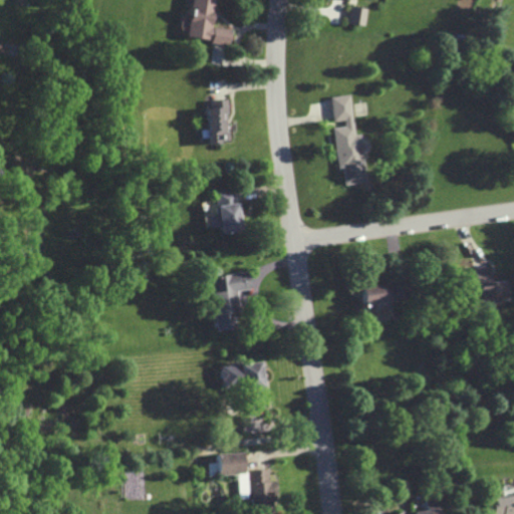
[(191,0),(186,38),(229,43),(231,28),(211,26),(214,0),(191,0)]
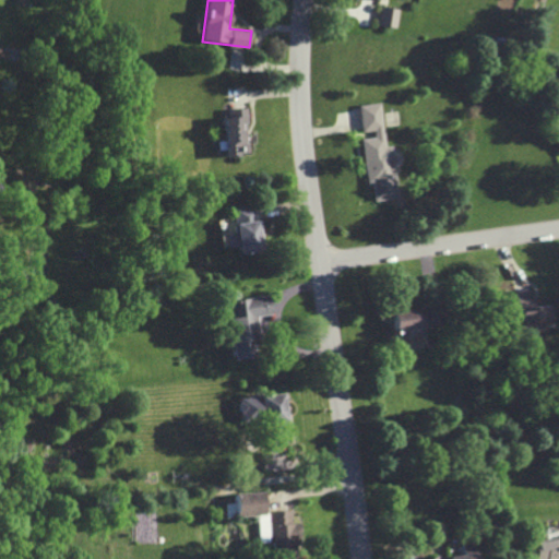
[(400,27),(401,9),(381,7),(380,25),(400,27)]
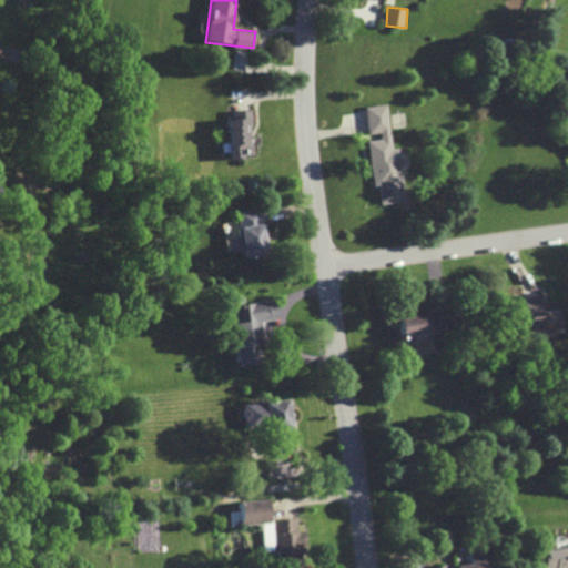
[(369,141),(376,186),(381,186),(383,204),(408,201),(402,148),(395,149),(389,104),(367,107),(371,134),(383,133),(384,140),(369,141)]
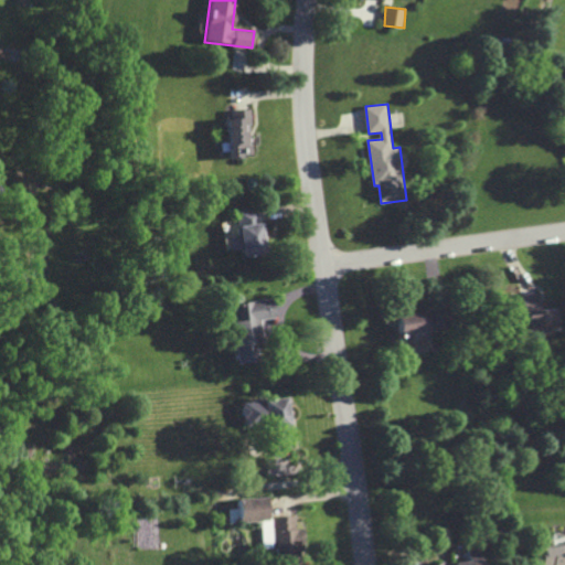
[(227,157),(251,157),(249,109),(226,109),(227,157)]
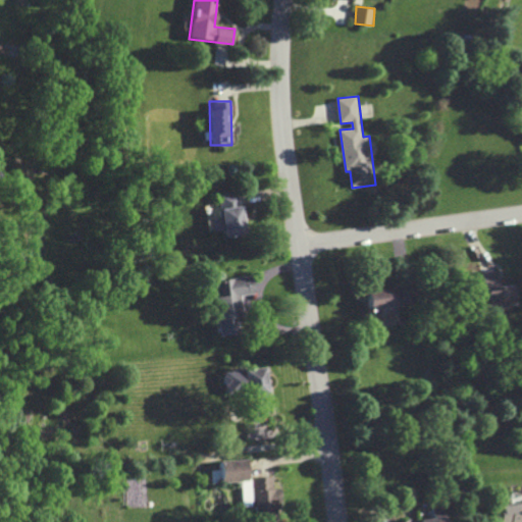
[(221,237),(243,235),(239,192),(217,194),(221,237)]
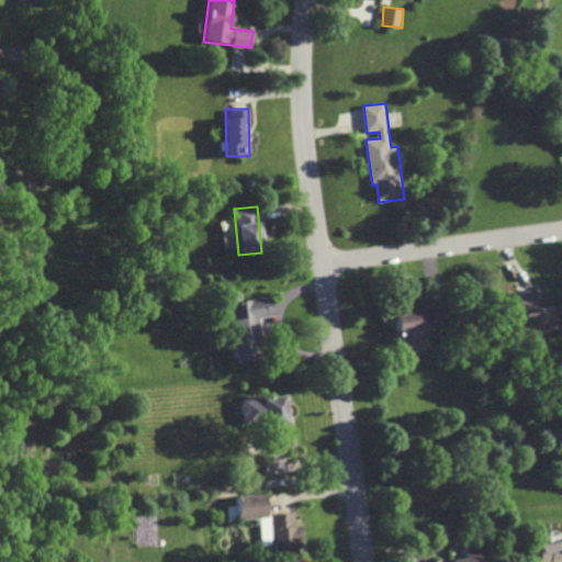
[(236,361),(261,358),(256,318),(273,316),(271,298),(217,304),(221,325),(232,324),(236,361)]
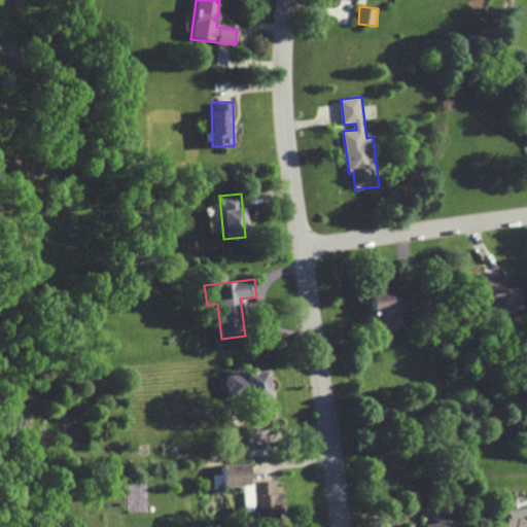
[(512,288),(503,288),(503,282),(489,282),(490,306),(513,306),(512,288)]
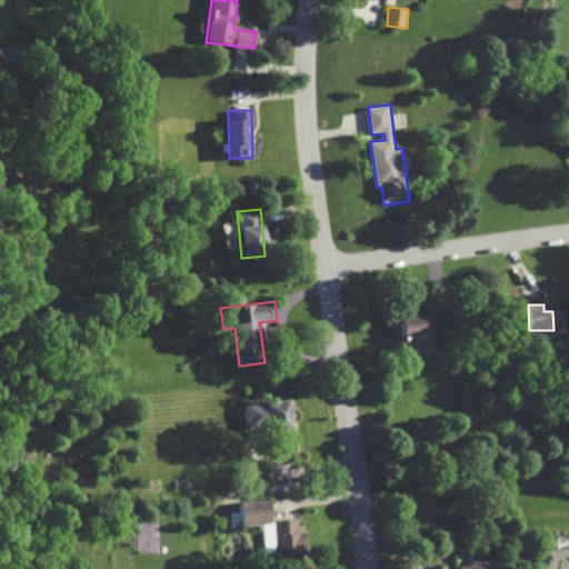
[(399,317),(402,347),(416,346),(415,336),(451,331),(449,311),(399,317)]
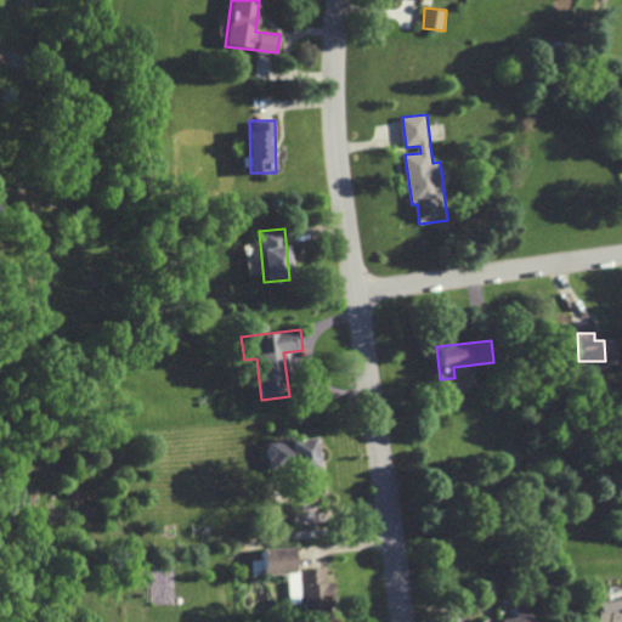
[(321,495),(314,437),(265,442),(269,474),(297,471),(299,497),(321,495)]
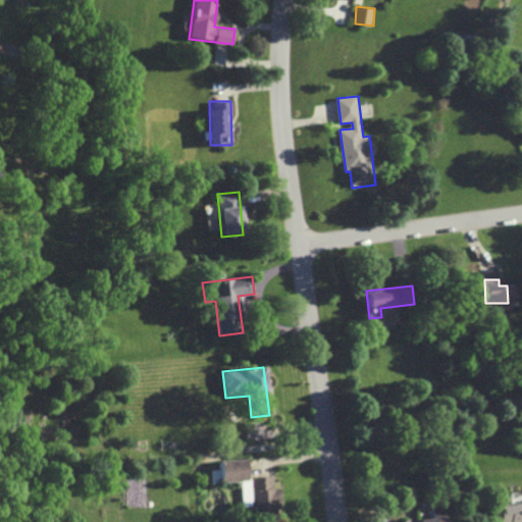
[(241,481),(242,507),(253,506),(254,521),(279,521),(280,521),(278,488),(272,488),(271,476),(246,477),(245,459),(218,460),(219,482),(241,481)]
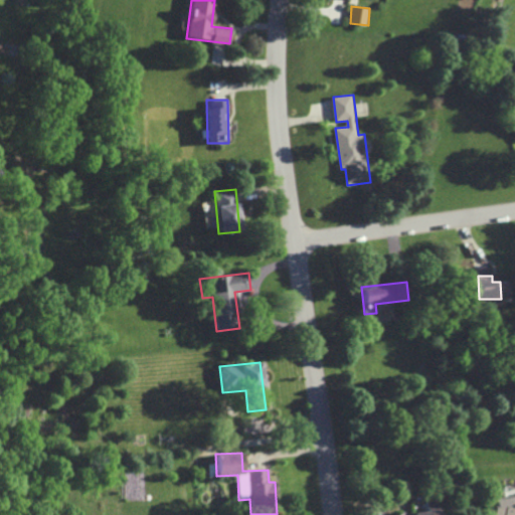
[(514,514),(514,496),(492,499),(493,514),(514,514)]
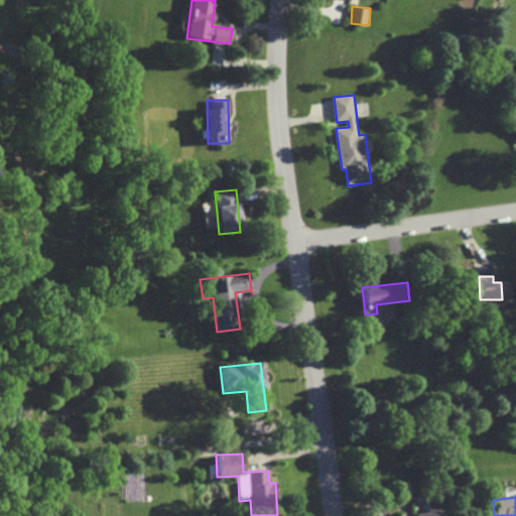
[(396,515),(439,515),(439,502),(426,503),(427,512),(399,515),(396,515)]
